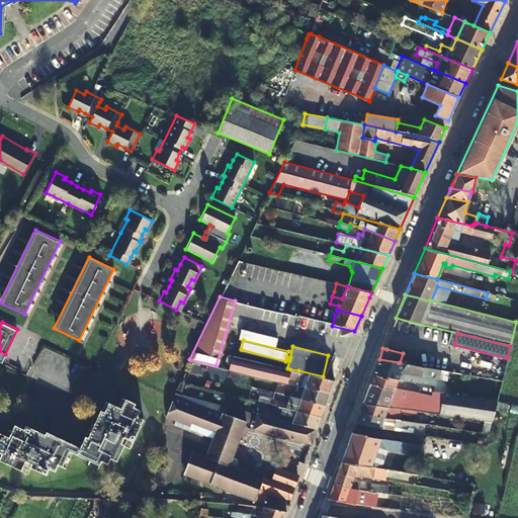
[(290,369),(287,368),(233,354),(229,368),(286,383),(290,369)]
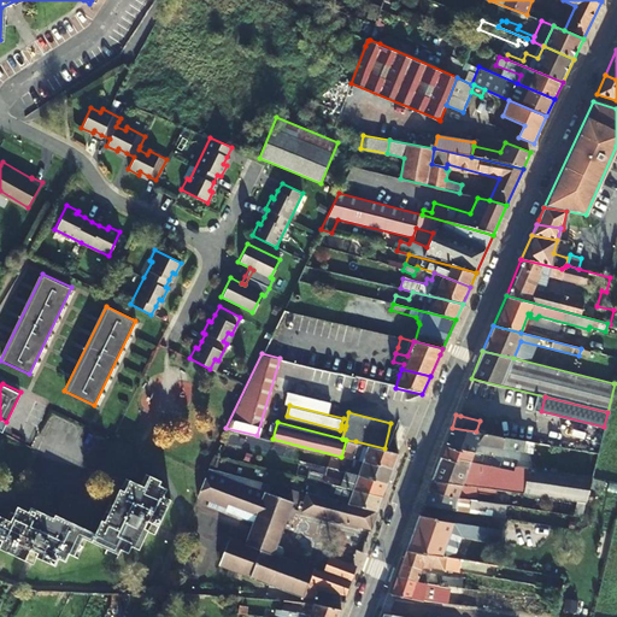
[(463,447),(472,452),(476,445),(495,447),(501,448),(501,447),(523,451),(524,440),(483,433),(476,432),(452,428),(445,446),(460,452),(463,447)]
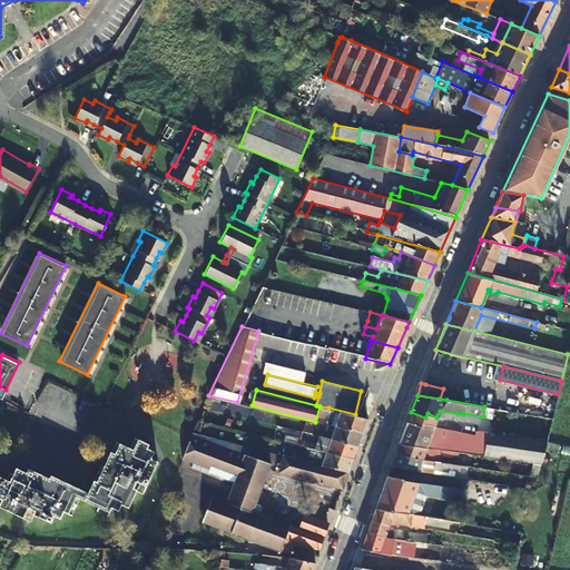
[(510,413),(552,415),(553,399),(511,395),(510,413)]
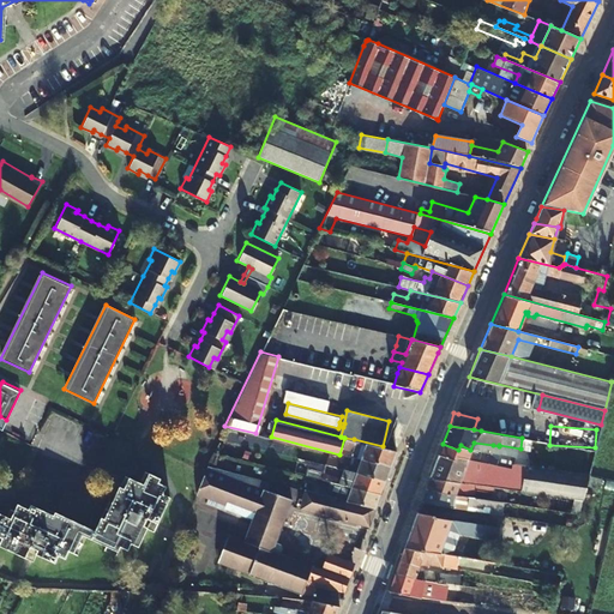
[(361,457),(392,465),(398,451),(383,446),(354,439),(350,455),(351,455),(361,457)]
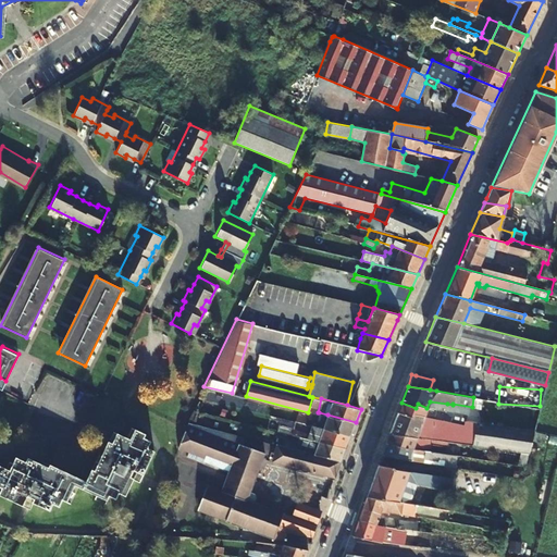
[(430,401),(426,408),(445,411),(446,411),(447,404),(430,401)]
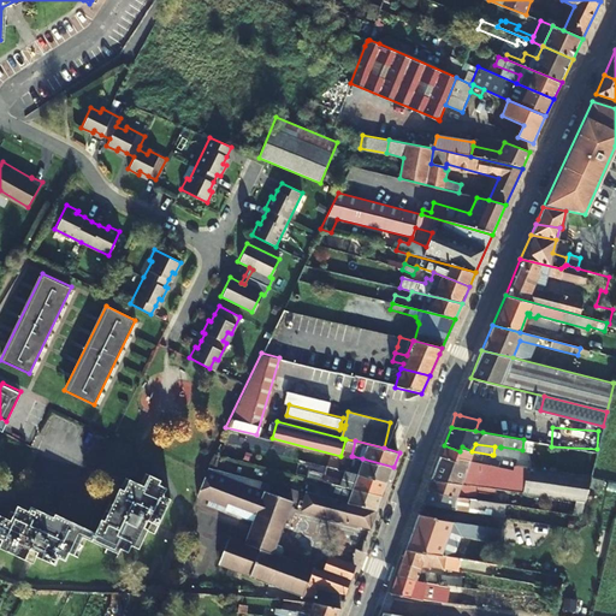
[(469,462),(472,451),(462,446),(460,451),(444,445),(439,456),(455,463),(456,460),(469,462)]
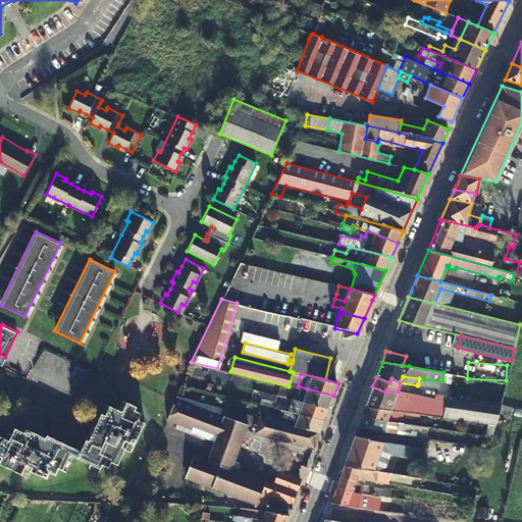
[(299,386),(298,386),(293,384),(291,392),(298,393),(299,386)]
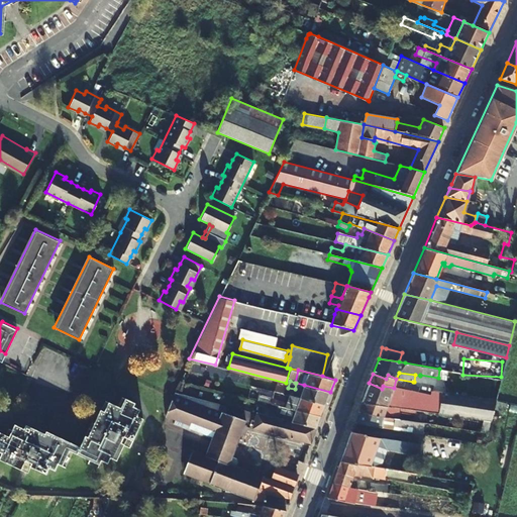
[(418,392),(420,383),(414,382),(413,382),(411,391),(418,392)]
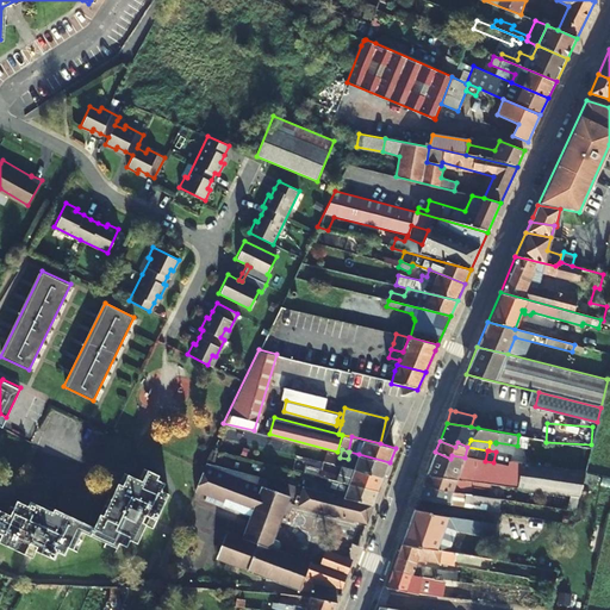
[(585,473),(524,464),(521,462),(520,467),(493,462),(485,461),(465,458),(452,455),(450,459),(435,452),(425,475),(454,479),(503,486),(568,496),(579,497),(585,473)]
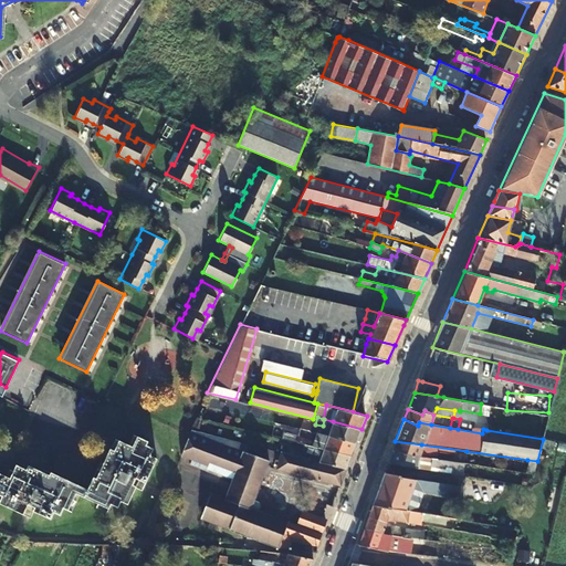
[(483,429),(486,430),(488,425),(460,419),(458,429),(482,433),(483,429)]
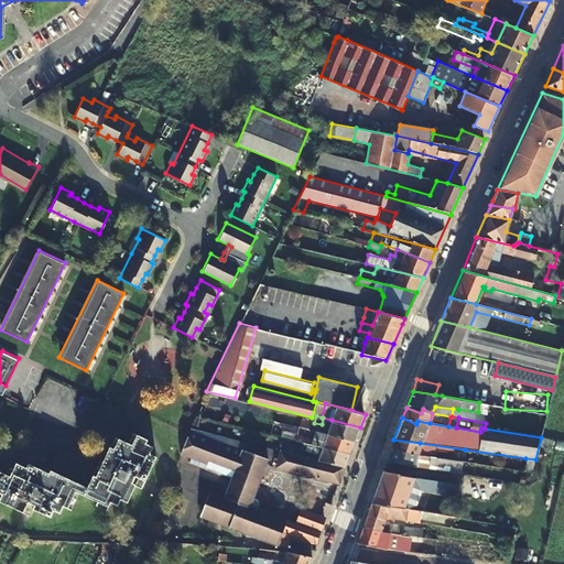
[(297,426),(312,430),(314,423),(300,420),(297,426)]
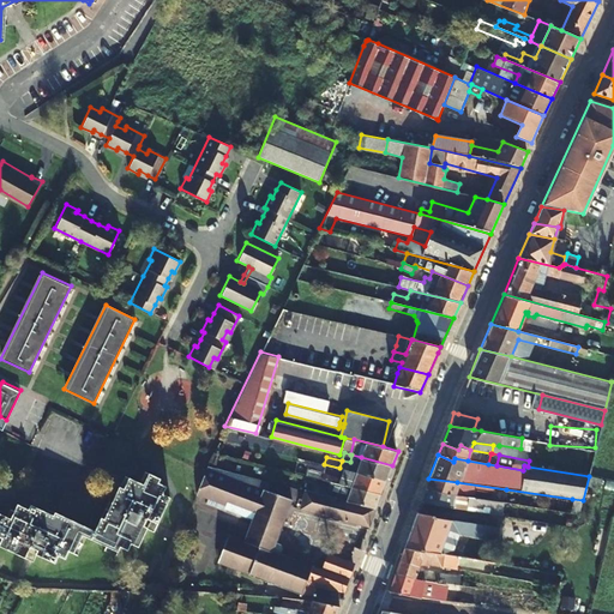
[(356,471),(386,480),(392,465),(361,457),(356,471)]
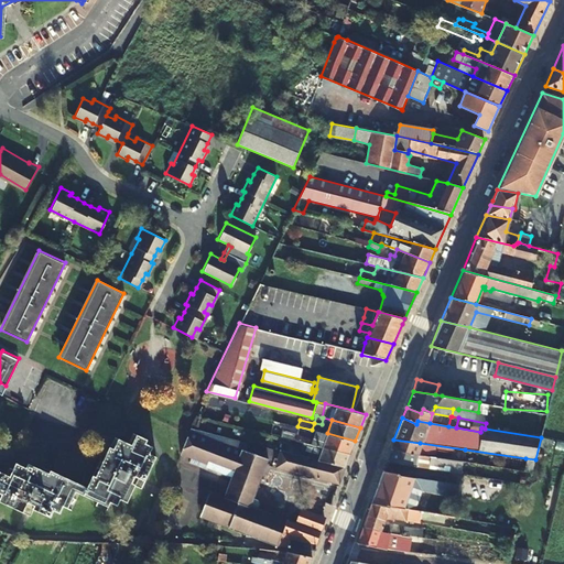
[(188,426),(179,452),(190,456),(187,461),(231,477),(225,496),(209,490),(199,516),(277,545),(277,546),(314,551),(316,543),(290,539),(280,535),(286,518),(257,507),(259,502),(257,498),(252,497),(267,457),(242,448),(245,442),(188,426)]
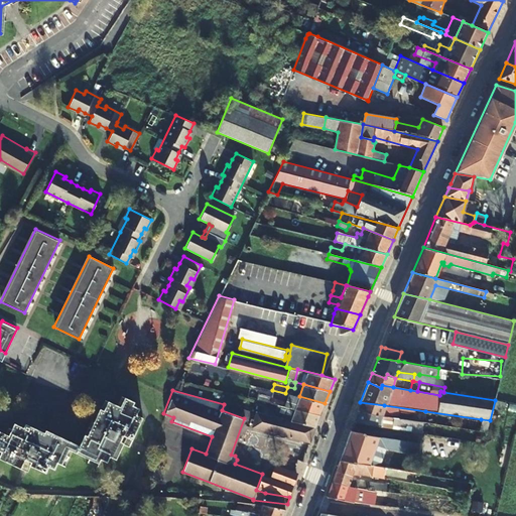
[(299,396),(287,394),(285,400),(258,392),(256,398),(278,404),(320,415),(325,403),(299,396)]
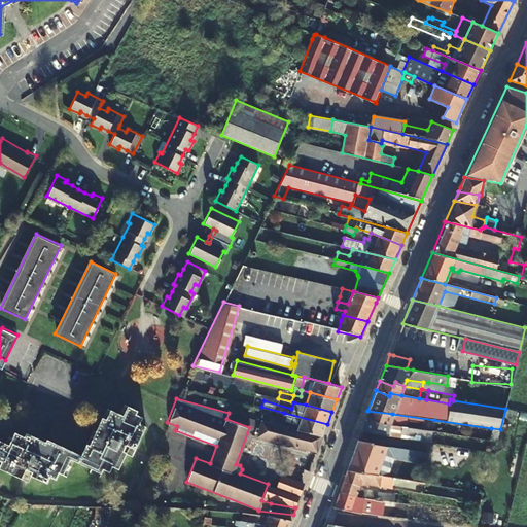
[(0,462),(0,468),(24,480),(27,473),(45,483),(48,477),(55,479),(58,473),(65,478),(73,461),(90,469),(88,473),(96,477),(99,479),(102,471),(108,475),(111,469),(117,472),(128,450),(132,452),(144,426),(140,424),(143,418),(138,415),(139,412),(126,405),(121,414),(110,410),(106,418),(103,417),(94,437),(91,435),(80,456),(45,440),(44,442),(26,433),(24,437),(13,432),(11,437),(8,436),(5,442),(0,440),(0,460),(1,461),(0,462)]
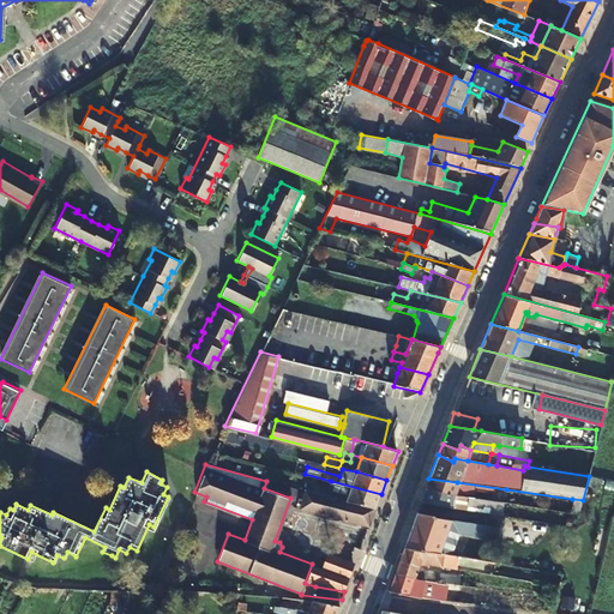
[(457,482),(428,479),(425,489),(488,500),(491,492),(505,494),(506,489),(457,482)]
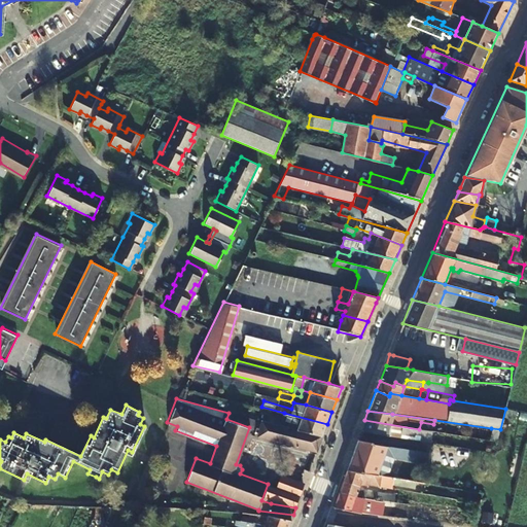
[(260,421),(261,421),(322,436),(327,424),(284,413),(282,418),(262,413),(260,421)]
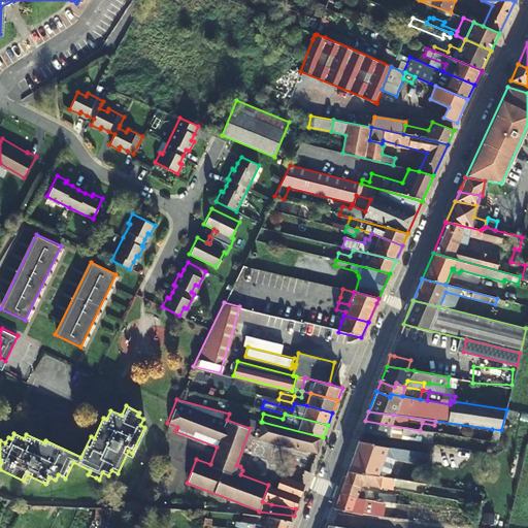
[(433,432),(420,430),(365,421),(361,431),(430,442),(433,432)]
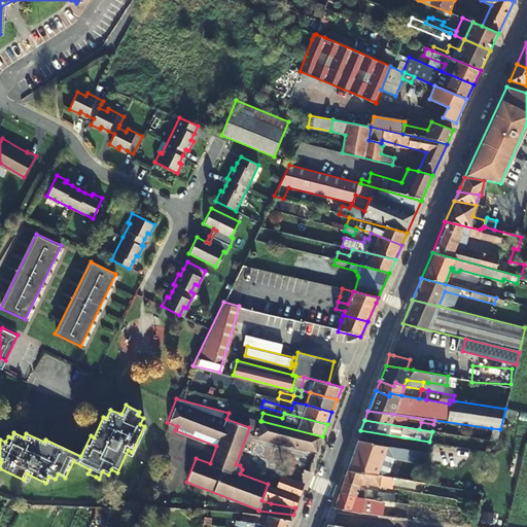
[(322,436),(261,421),(257,436),(316,452),(322,436)]
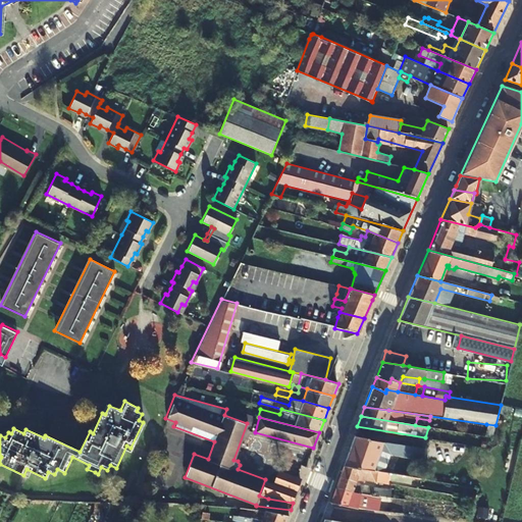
[(492,437),(496,425),(486,424),(484,436),(492,437)]
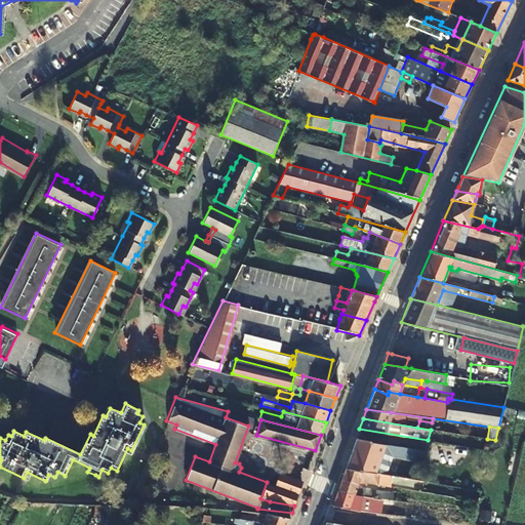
[(384,450),(386,443),(371,441),(371,439),(356,438),(345,469),(376,472),(384,450)]
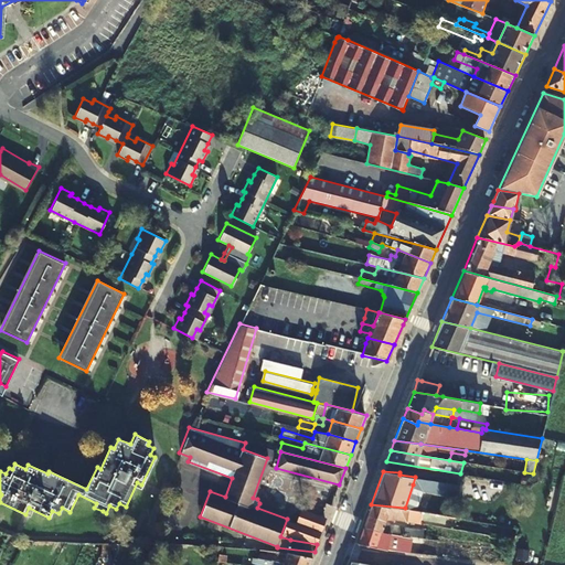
[(415,477),(413,484),(424,487),(425,479),(415,477)]
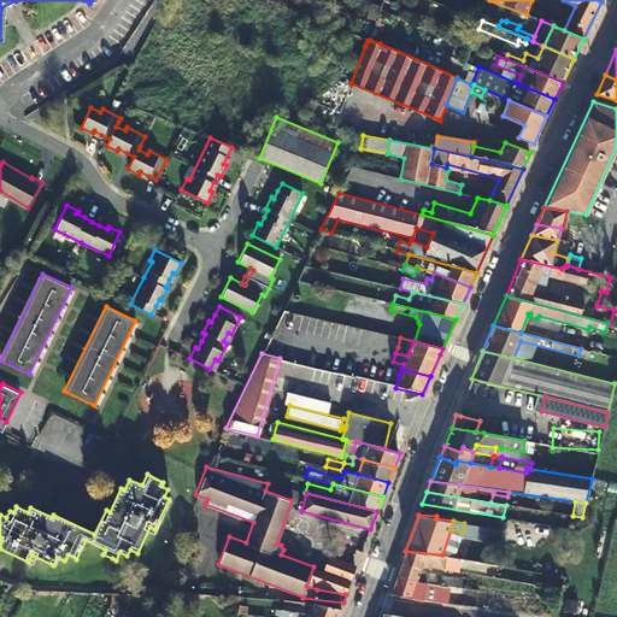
[(445,568),(459,570),(460,566),(486,571),(487,563),(442,554),(405,551),(401,563),(415,568),(423,565),(428,566),(445,569),(445,568)]
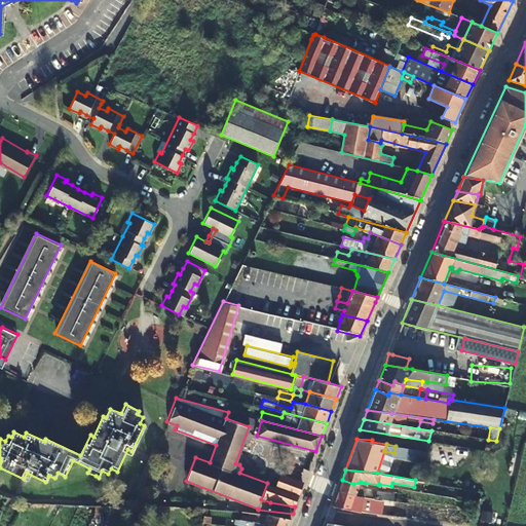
[(295,506),(304,483),(280,474),(275,486),(267,483),(261,499),(270,502),(295,506)]
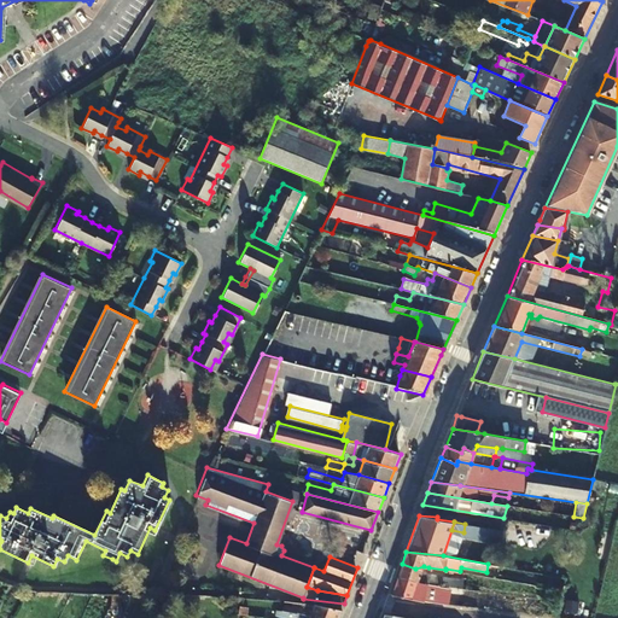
[(397,577),(462,588),(464,579),(443,577),(443,576),(427,572),(429,567),(424,566),(415,569),(402,564),(397,577)]
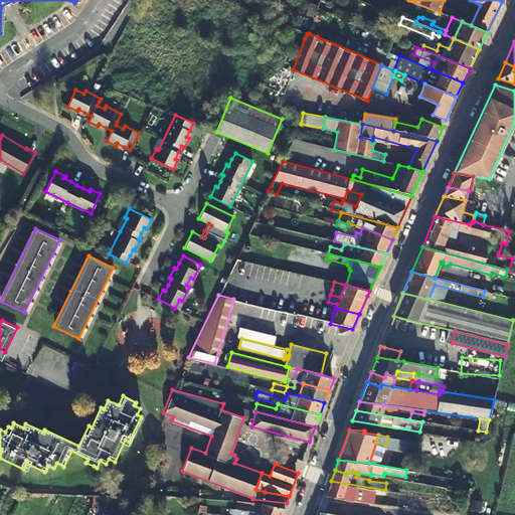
[(326,497),(351,502),(354,492),(363,494),(363,495),(373,496),(373,494),(386,495),(387,490),(385,490),(331,481),(326,497)]
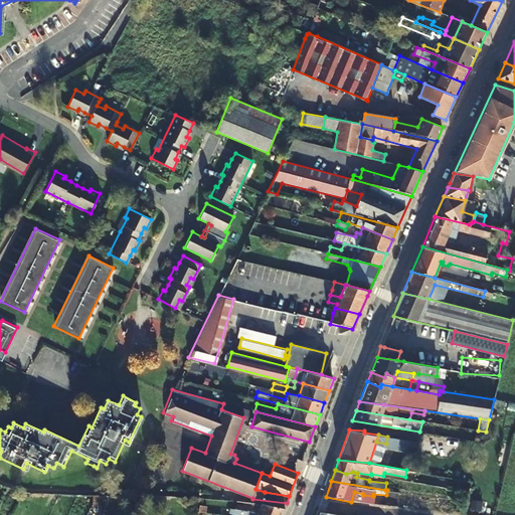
[(99,494),(95,494),(94,495),(89,506),(98,507),(99,494)]
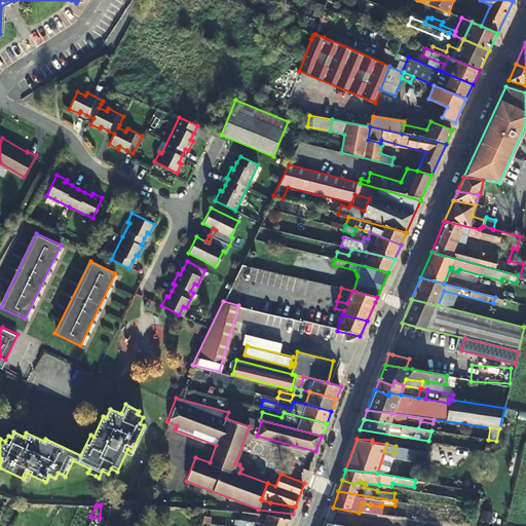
[(241,514),(239,519),(249,522),(249,521),(261,524),(262,522),(269,525),(273,525),(287,525),(290,520),(267,514),(259,514),(257,518),(241,514)]
